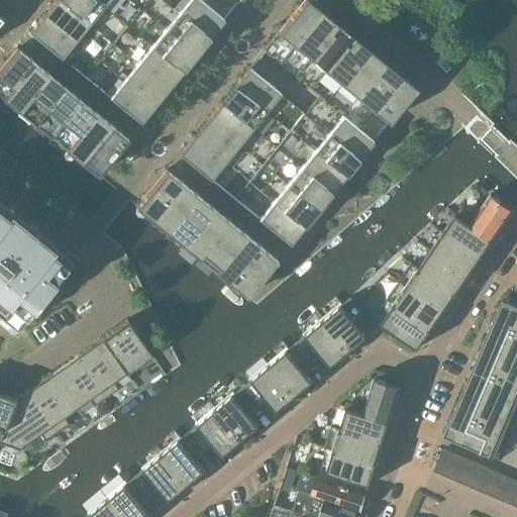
[(69,35),(83,19),(60,0),(55,0),(42,15),(69,35)]
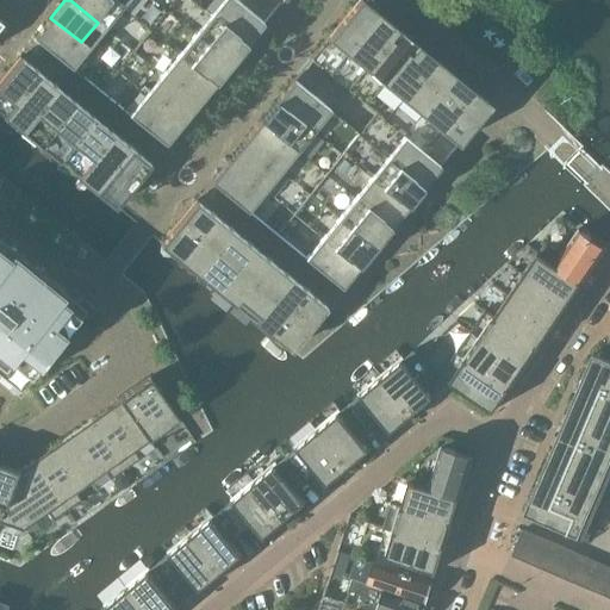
[(70,0),(98,23),(114,2),(111,0),(70,0)]
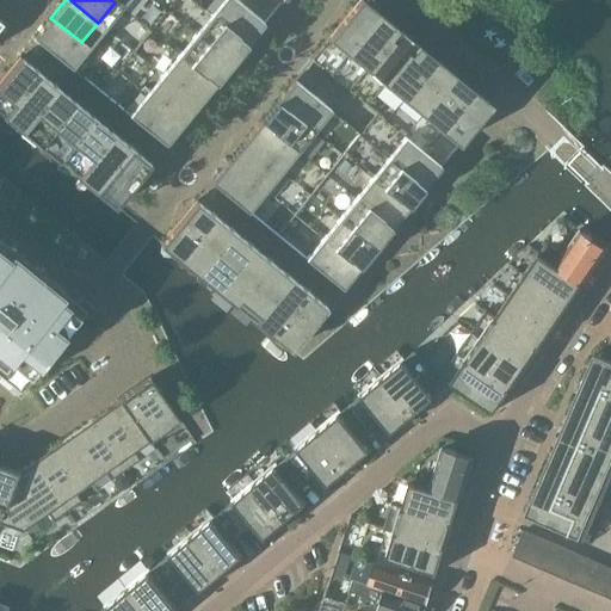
[(248,43),(265,23),(236,0),(232,0),(217,18),(248,43)]
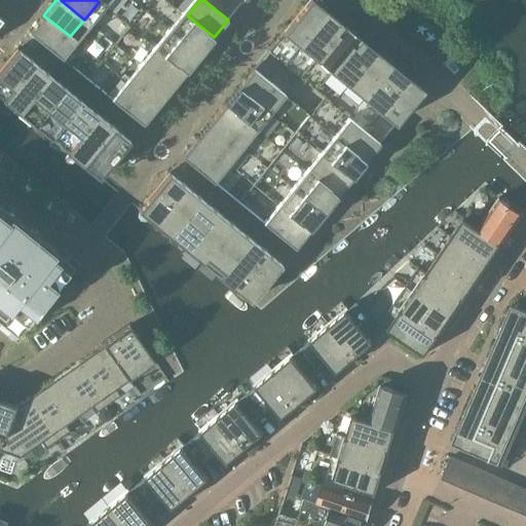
[(313,0),(307,0),(282,32),(285,35),(283,36),(287,39),(289,38),(298,45),(327,10),(313,0)]
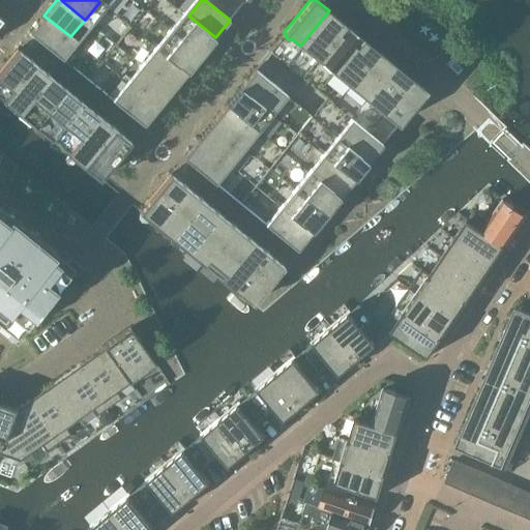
[(345,24),(329,10),(300,46),(317,59),(345,24)]
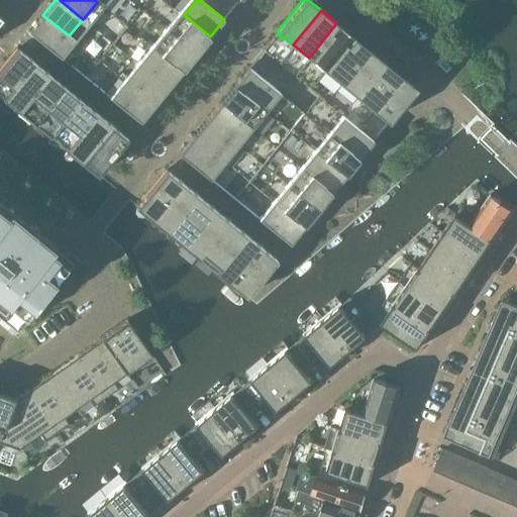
[(42,15),(29,31),(55,53),(69,35),(42,15)]
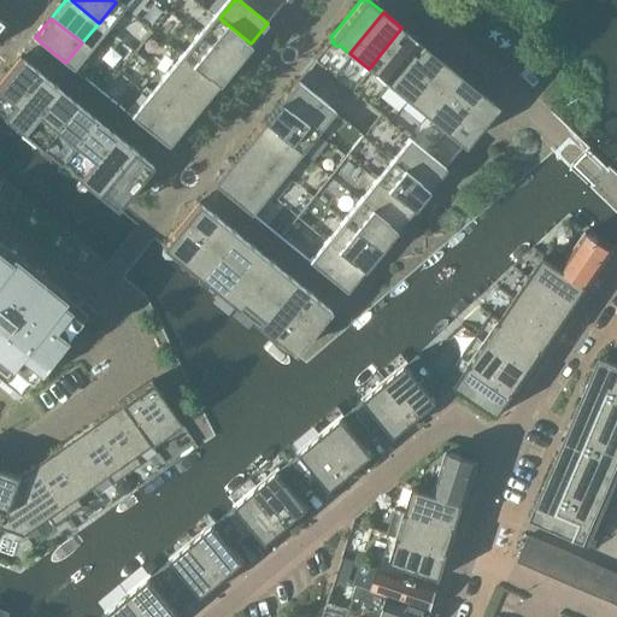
[(234,64),(250,45),(251,43),(219,18),(203,39),(234,64)]
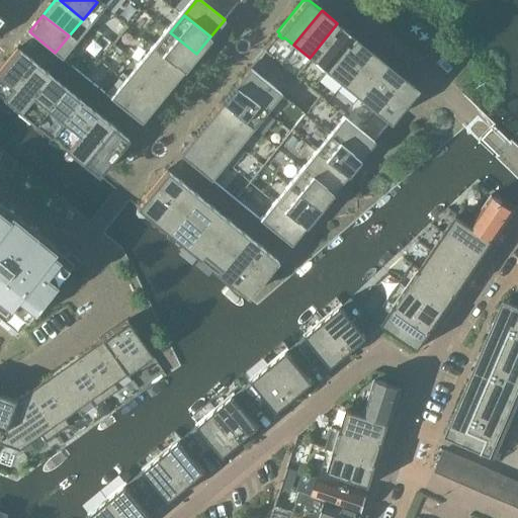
[(337,23),(310,58),(325,71),(353,36),(337,23)]
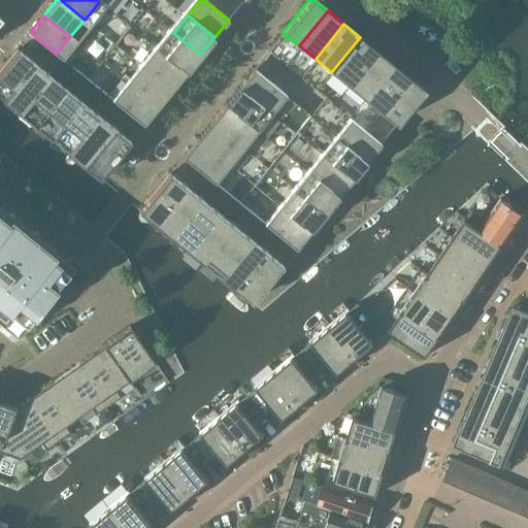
[(200,55),(173,33),(159,51),(186,72),(200,55)]
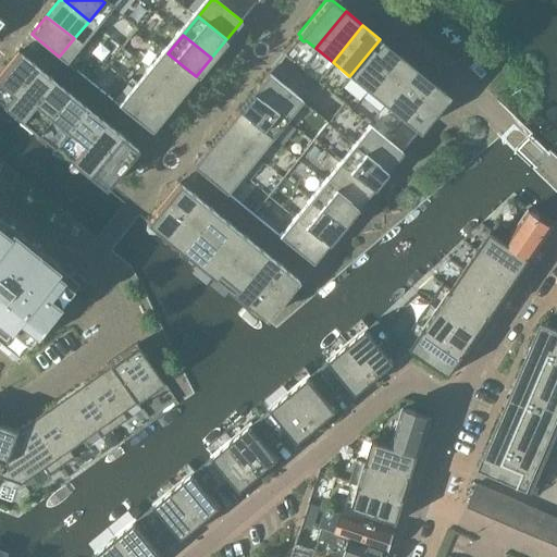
[(380,39),(349,76),(367,90),(397,52),(380,39)]
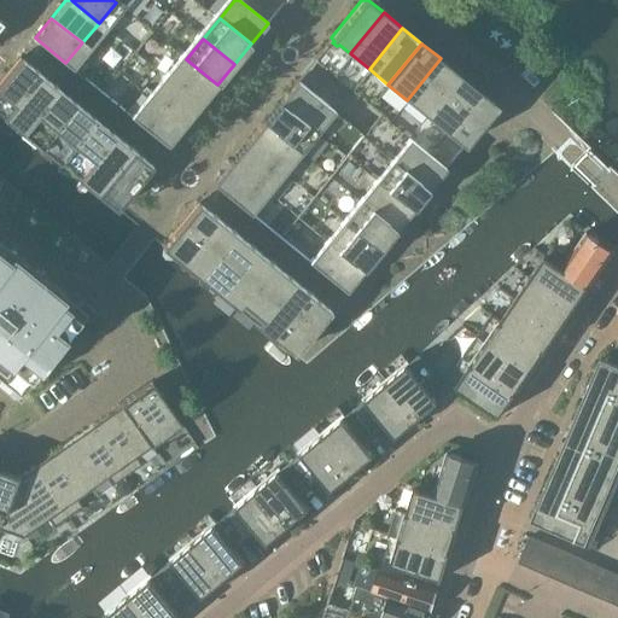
[(19,57),(0,80),(0,115),(3,118),(40,74),(19,57)]
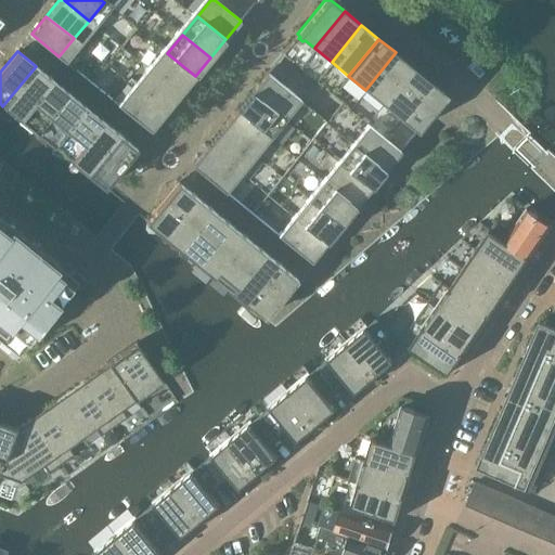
[(396,52),(365,90),(383,103),(413,66),(396,52)]
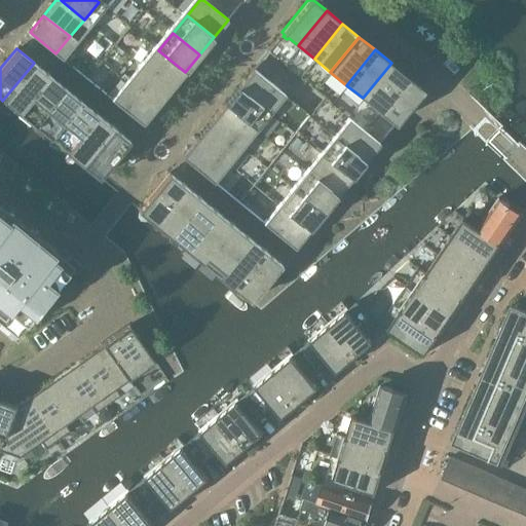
[(171,89),(185,72),(158,50),(145,68),(171,89)]
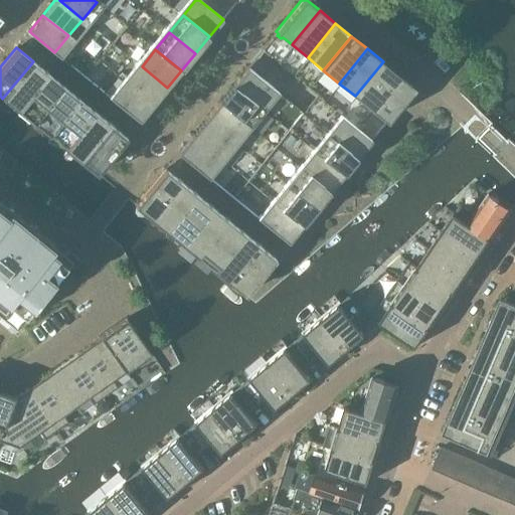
[(48,73),(33,61),(2,99),(18,111),(48,73)]
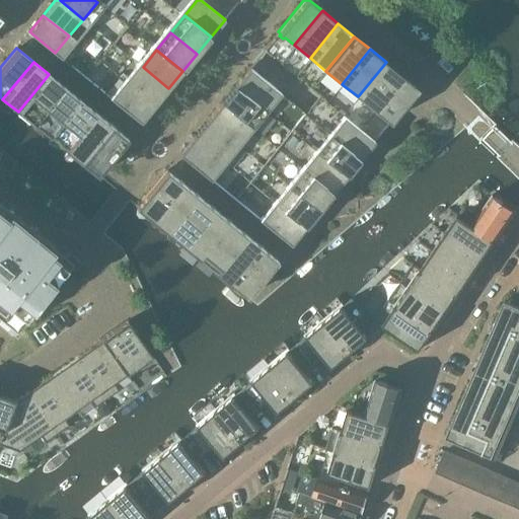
[(386,62),(358,96),(373,109),(401,75),(386,62)]
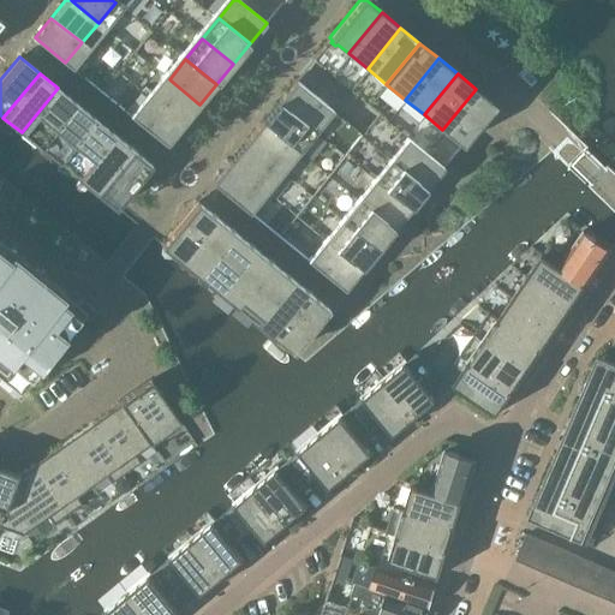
[(183,125),(199,105),(169,79),(153,100),(183,125)]
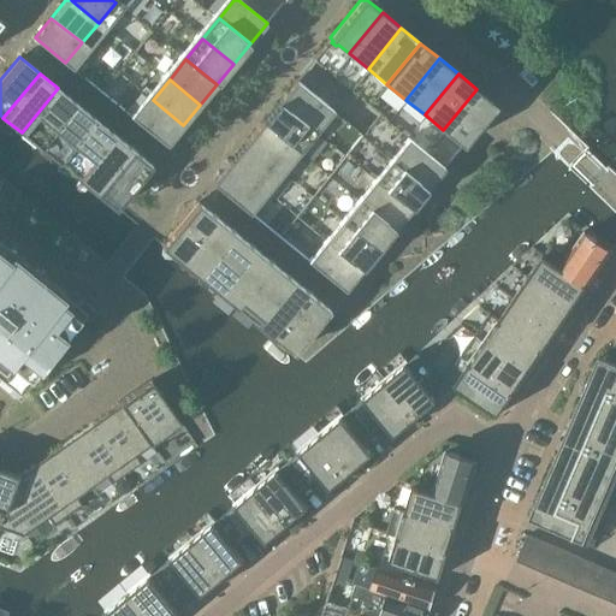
[(296,80),(279,100),(311,125),(326,105),(296,80)]
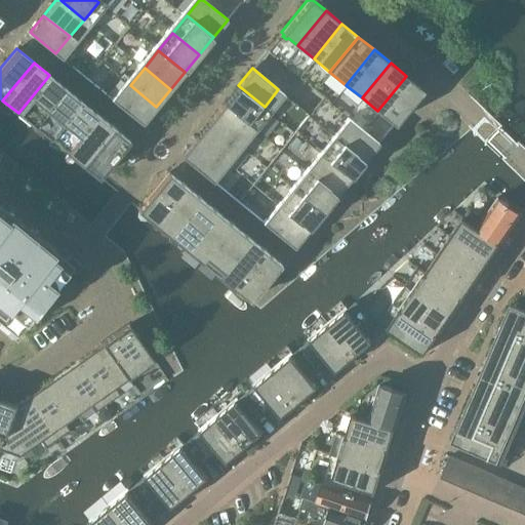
[(66,88),(49,75),(18,113),(34,126),(66,88)]
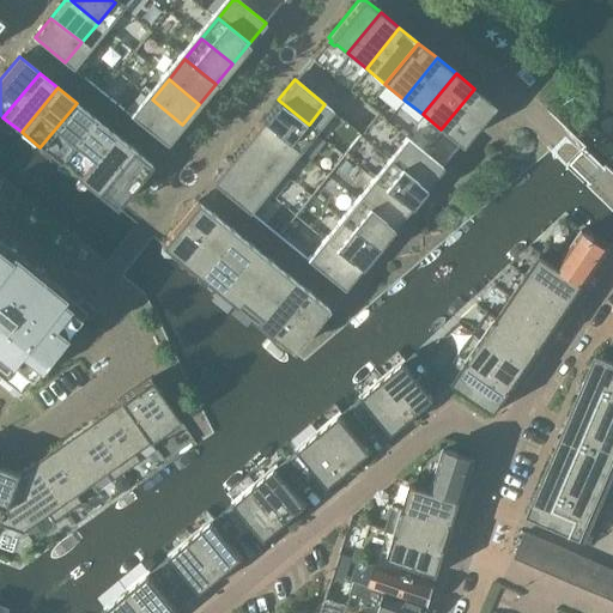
[(474,89),(441,129),(460,145),(493,104),(474,89)]
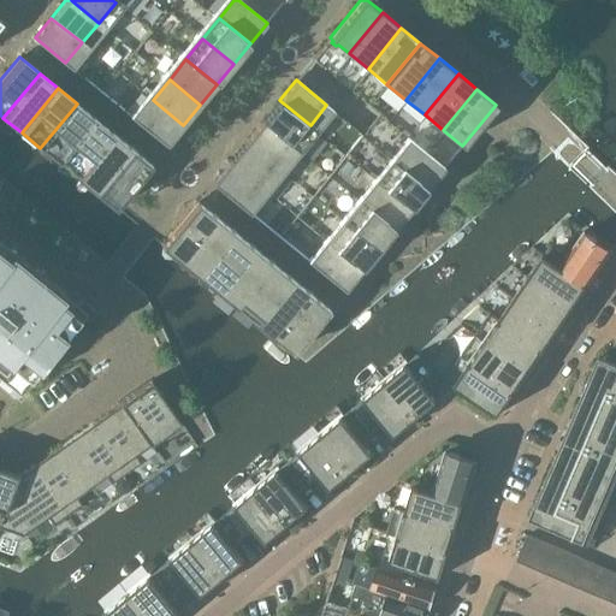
[(136,120),(167,146),(183,125),(153,100),(136,120)]
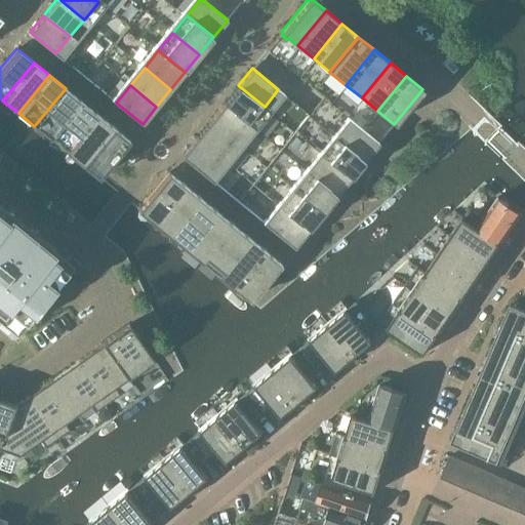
[(238,85),(224,104),(250,125),(265,107),(238,85)]
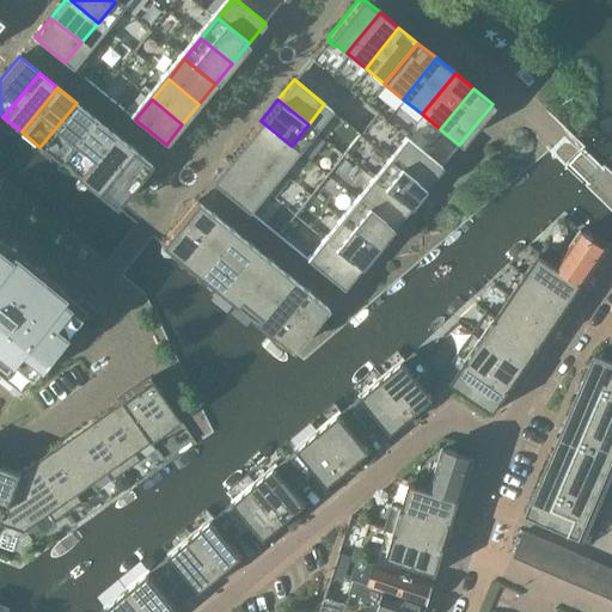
[(95,117),(85,110),(77,103),(40,147),(59,163),(95,117)]
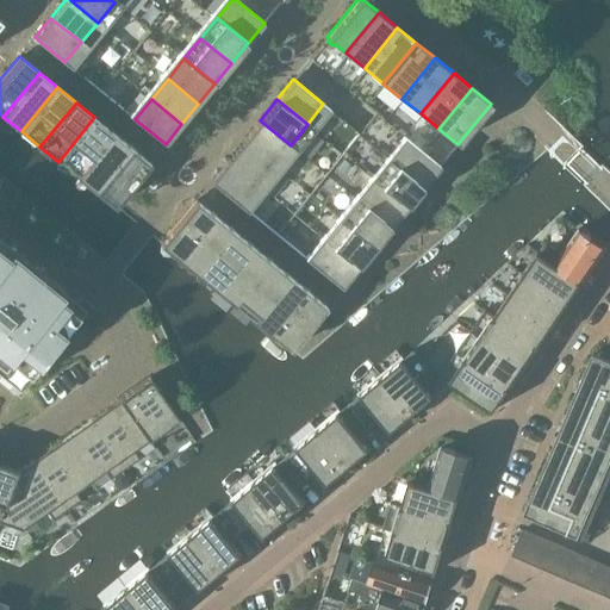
[(113,132),(94,117),(58,162),(76,176),(113,132)]
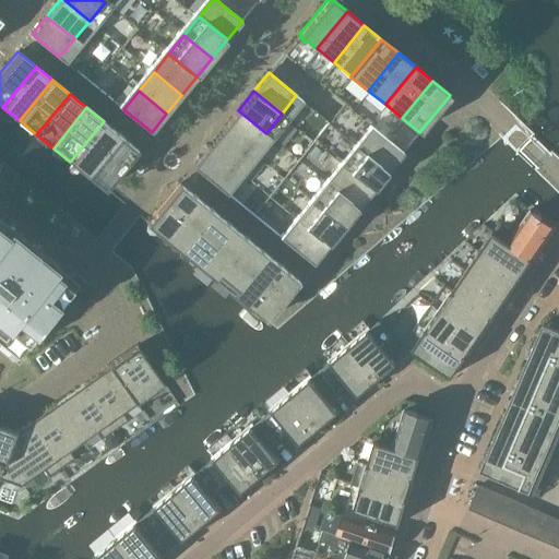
[(238,110),(223,129),(251,152),(266,133),(238,110)]
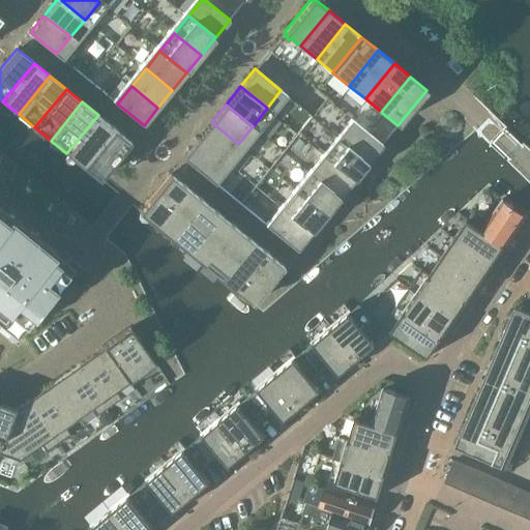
[(114,128),(98,115),(66,153),(83,167),(114,128)]
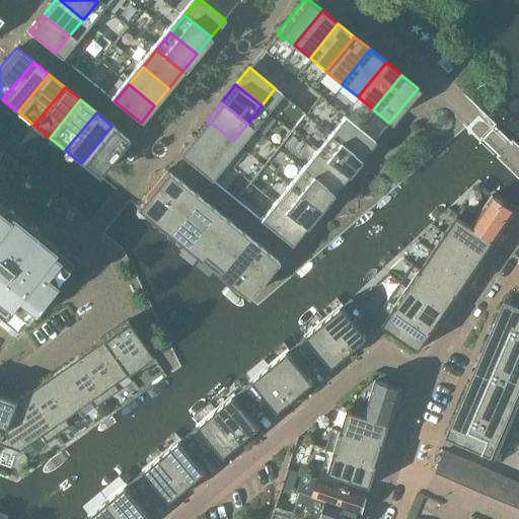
[(207,120),(193,137),(219,158),(233,141),(207,120)]
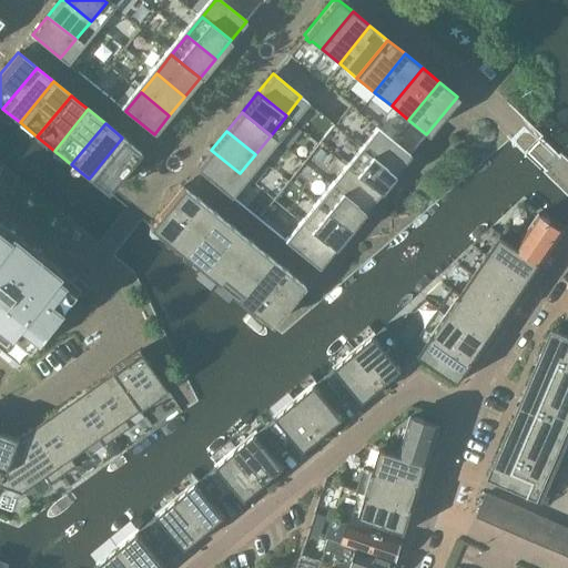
[(382,131),(366,150),(394,173),(409,154),(382,131)]
